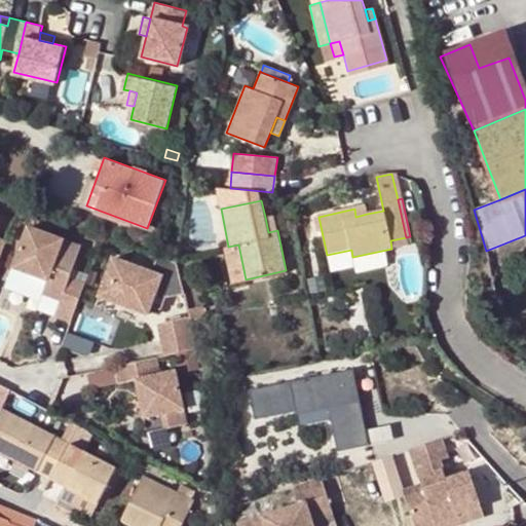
[(366,207),(354,209),(355,217),(367,214),(366,207)]
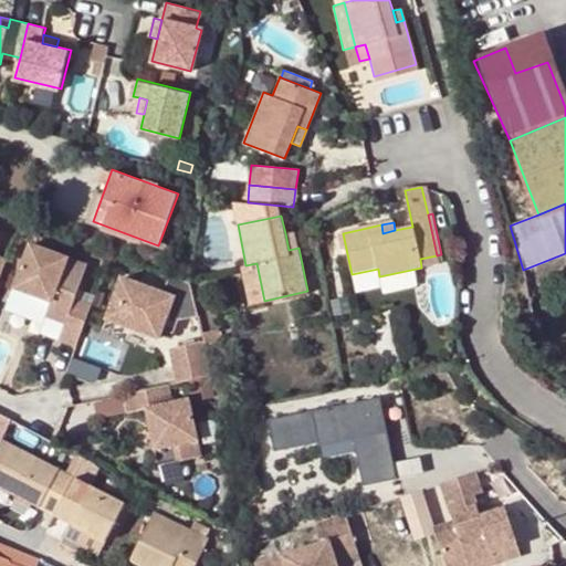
[(285,233),(289,250),(299,248),(294,231),(285,233)]
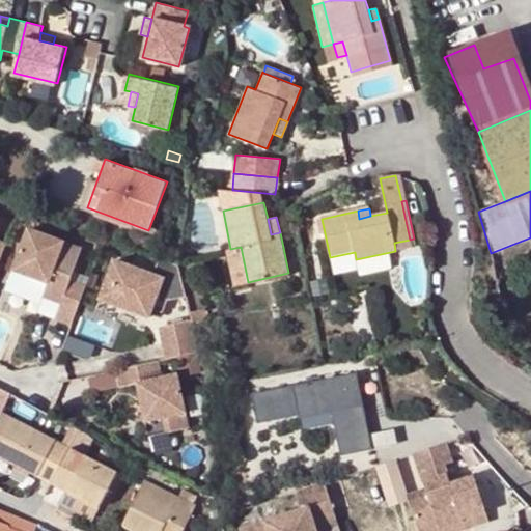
[(60,303),(55,318),(71,325),(85,286),(71,281),(83,249),(29,228),(15,270),(49,282),(44,297),(60,303)]
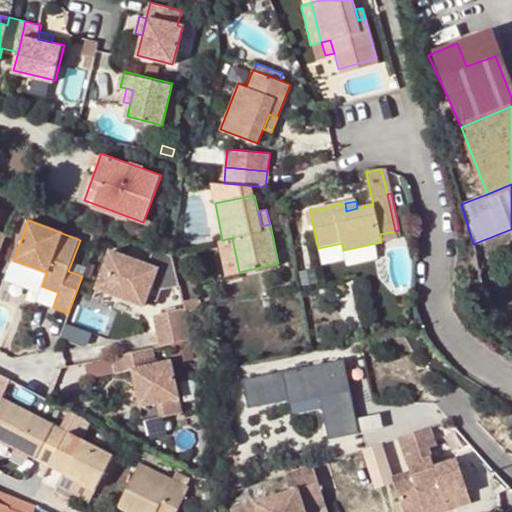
[(0,255),(8,232),(0,229),(0,255)]
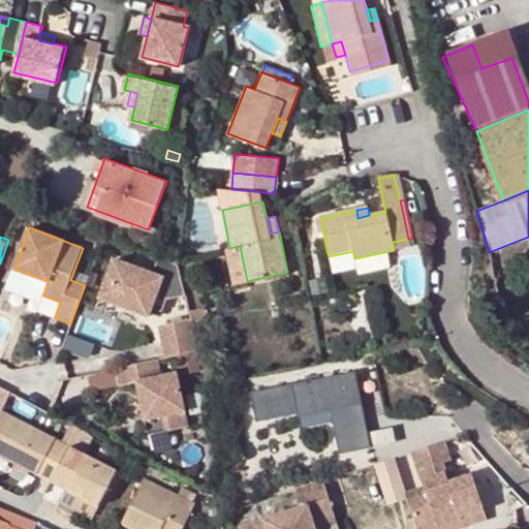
[(410,246),(408,239),(393,242),(394,250),(410,246)]
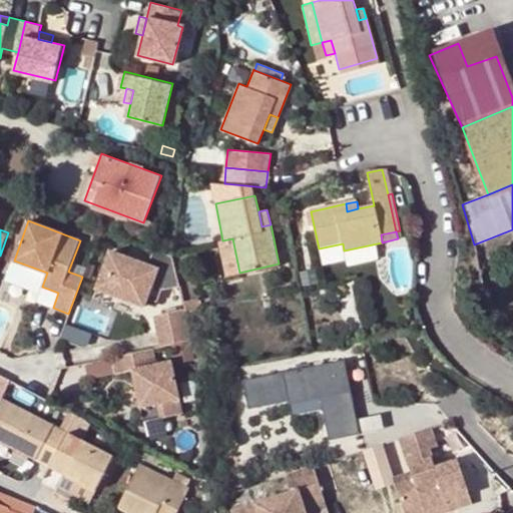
[(239,273),(232,238),(222,240),(217,241),(225,276),(239,273)]
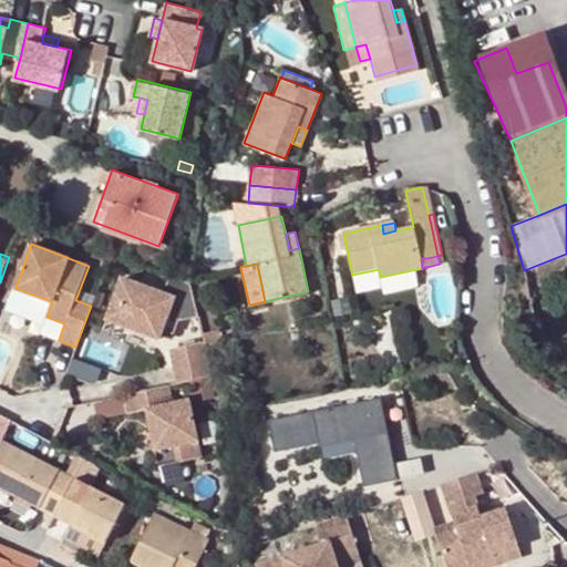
[(166,294),(123,278),(107,319),(158,338),(174,299),(181,302),(178,288),(183,277),(174,274),(166,294)]
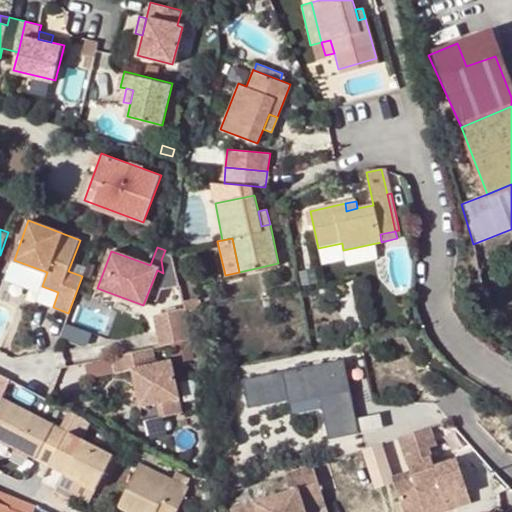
[(180,280),(173,253),(165,250),(161,260),(163,273),(166,283),(180,280)]
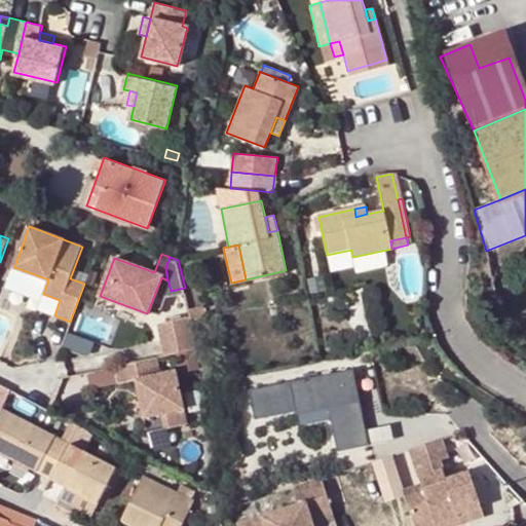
[(159,321),(162,336),(165,352),(196,346),(194,331),(192,315),(159,321)]
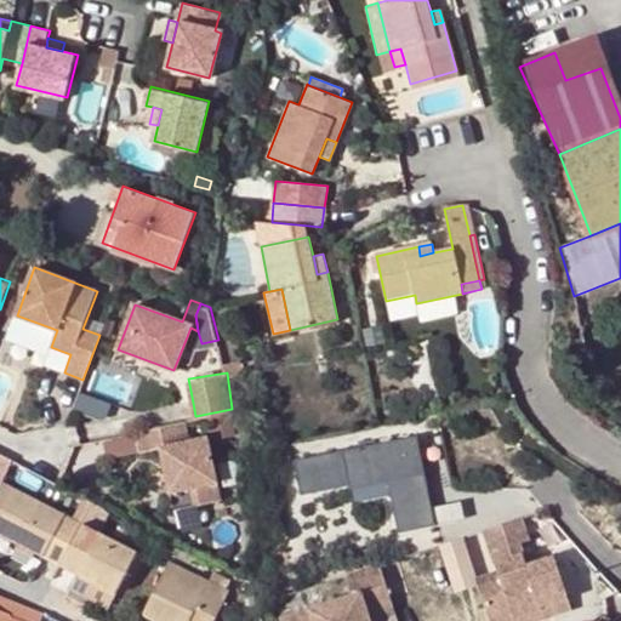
[(112,402),(79,388),(70,415),(87,421),(104,420),(112,402)]
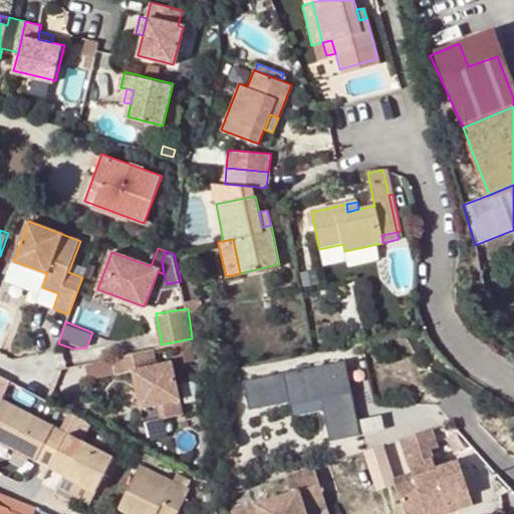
[(116,370),(134,366),(142,404),(158,400),(162,416),(182,412),(171,359),(157,362),(154,346),(112,354),(116,370)]
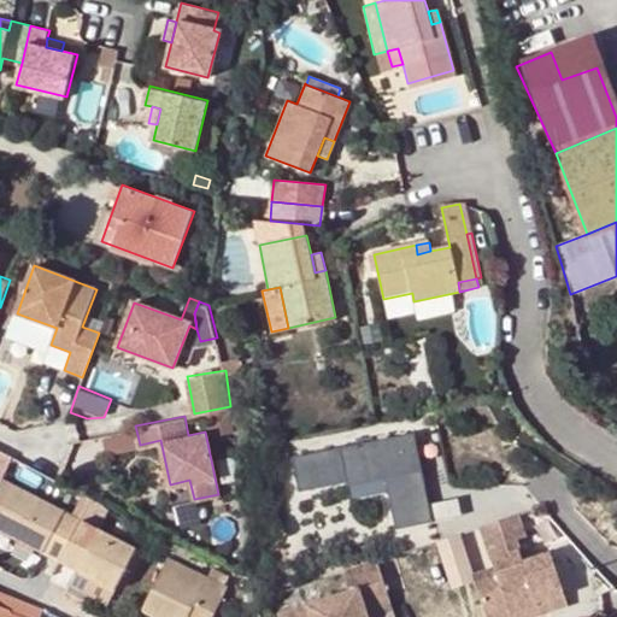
[(416,433),(294,459),(301,493),(387,475),(398,529),(435,522),(424,470),(417,471),(416,463),(422,460),(416,433)]
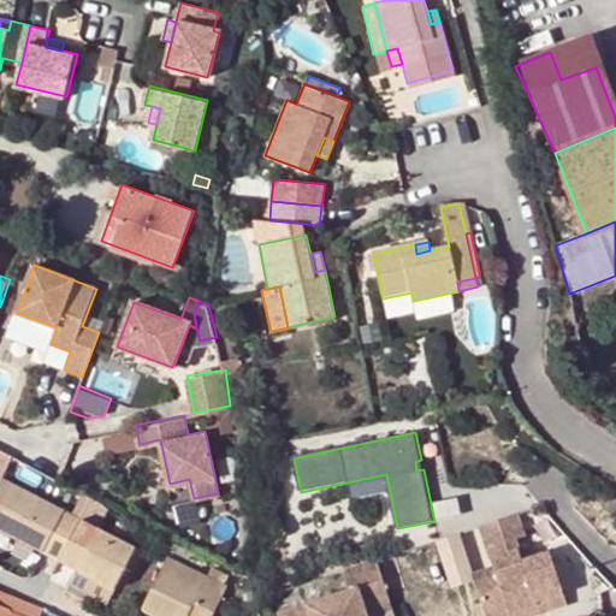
[(0,448),(0,467),(6,471),(13,455),(0,448)]
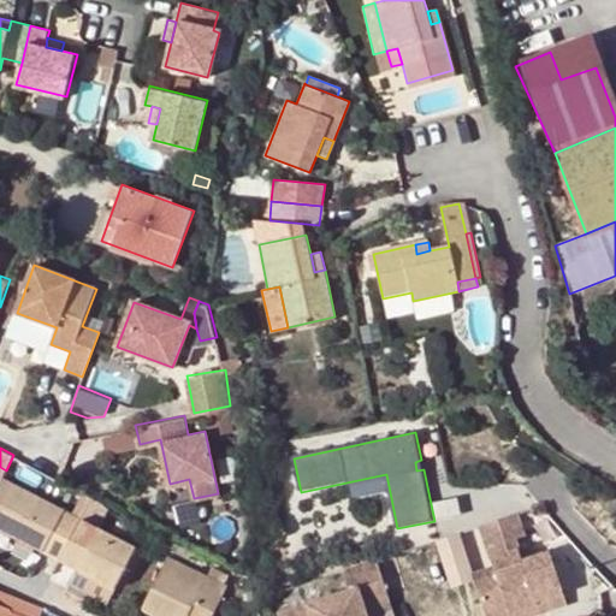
[(86,521),(81,519),(66,511),(6,481),(0,493),(0,528),(4,531),(45,551),(64,562),(80,570),(120,590),(141,550),(94,526),(86,521)]
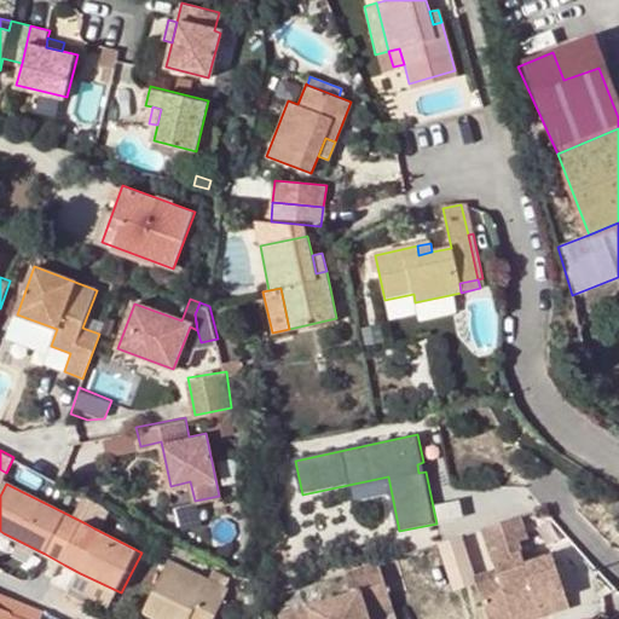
[(93,498),(79,490),(67,514),(81,521),(93,498)]
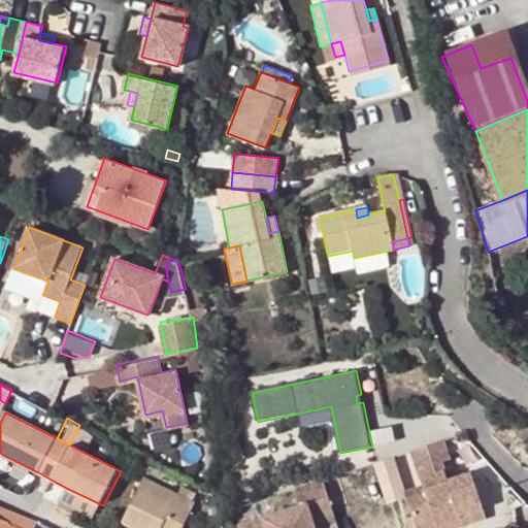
[(73,447),(80,451),(92,431),(79,425),(69,444),(73,447)]
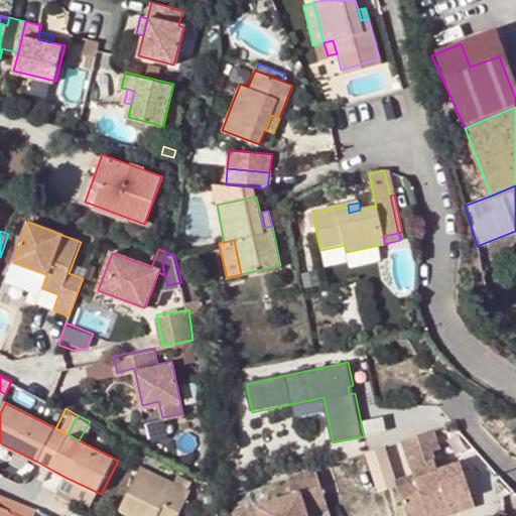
[(405,508),(407,515),(416,515),(447,506),(473,498),(463,464),(439,471),(433,453),(441,449),(435,430),(404,440),(417,482),(399,487),(402,498),(405,508)]
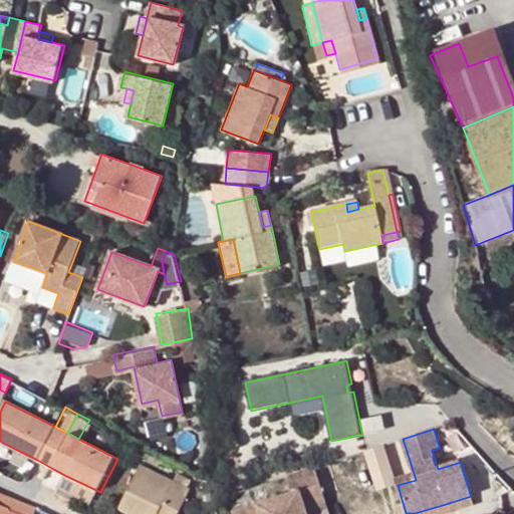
[(33,469),(37,460),(3,443),(1,446),(12,452),(9,457),(33,469)]
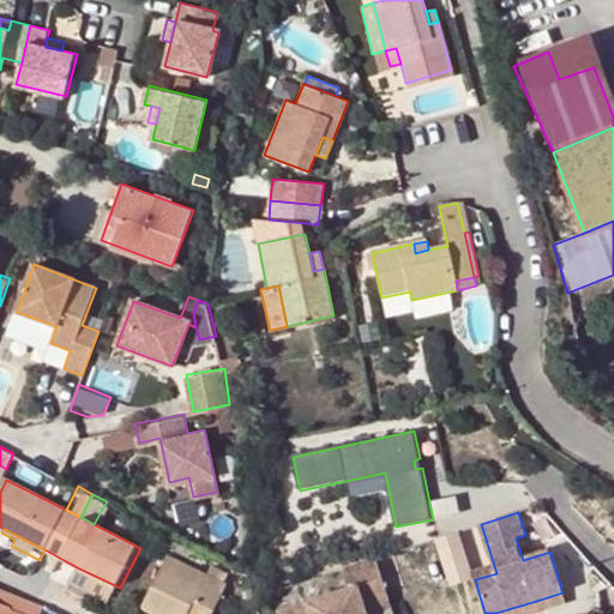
[(160,555),(166,558),(166,555),(170,547),(175,536),(169,533),(160,555)]
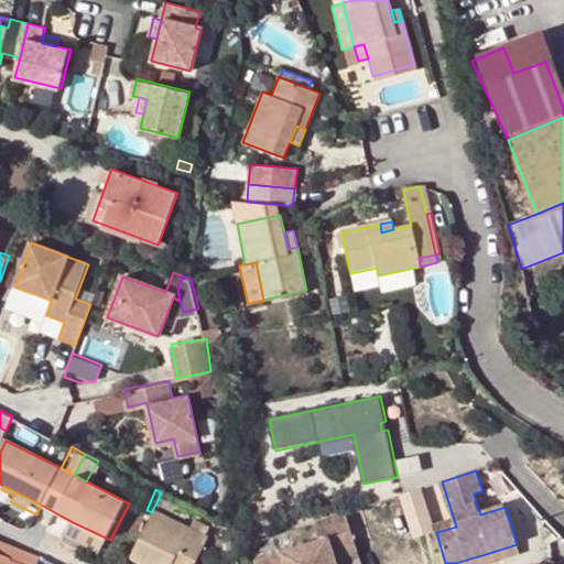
[(195,519),(191,528),(152,510),(152,512),(131,557),(145,563),(194,563),(207,537),(205,535),(209,525),(195,519)]
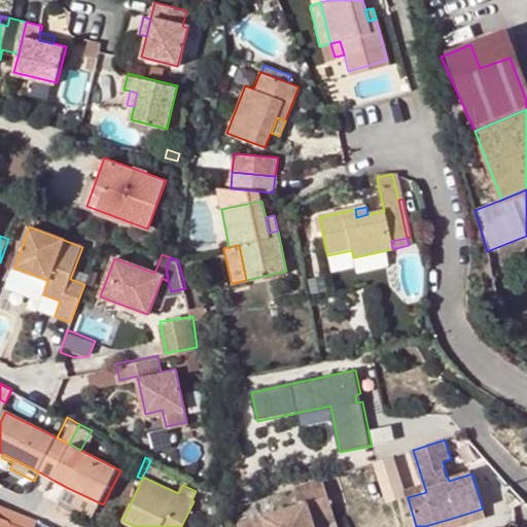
[(317,526),(338,521),(324,479),(294,488),(301,506),(241,526),(317,526)]
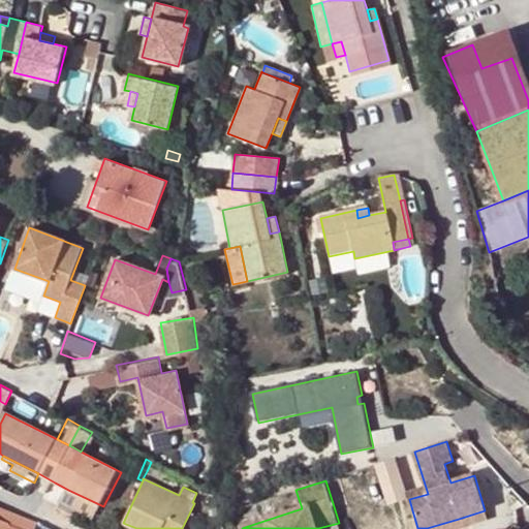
[(97,520),(103,506),(68,490),(62,502),(97,520)]
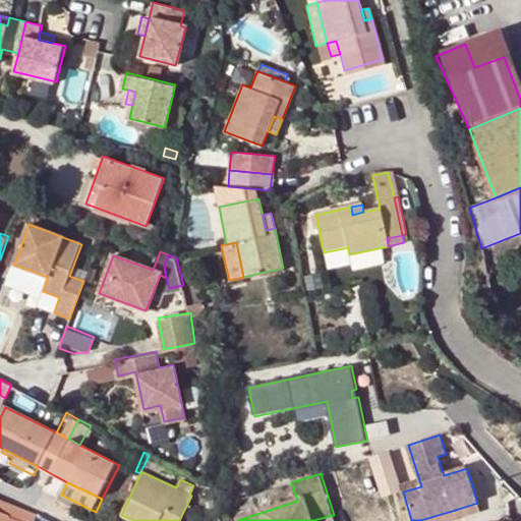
[(36,519),(38,513),(0,496),(0,520),(29,520),(31,517),(36,519)]
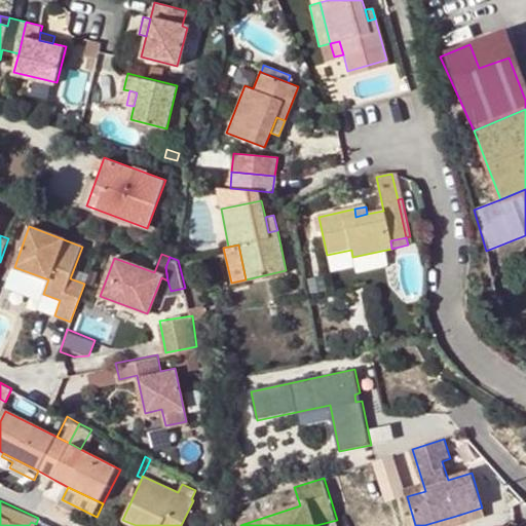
[(59,513),(60,513),(70,518),(74,511),(58,503),(57,506),(57,508),(57,509),(57,510),(57,511),(58,512),(59,513)]
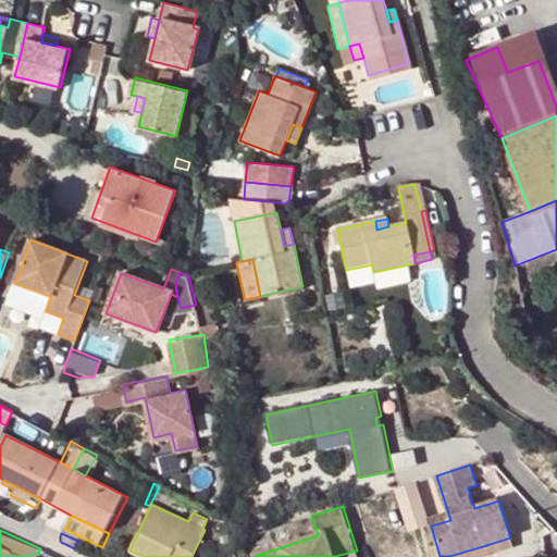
[(449,556),(480,556),(514,546),(510,537),(483,546),(449,556)]
